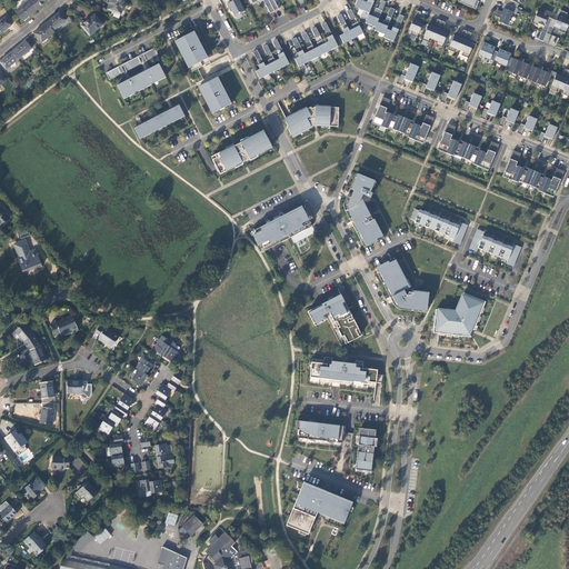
[(30,0),(29,2),(36,10),(48,1),(47,0),(30,0)]
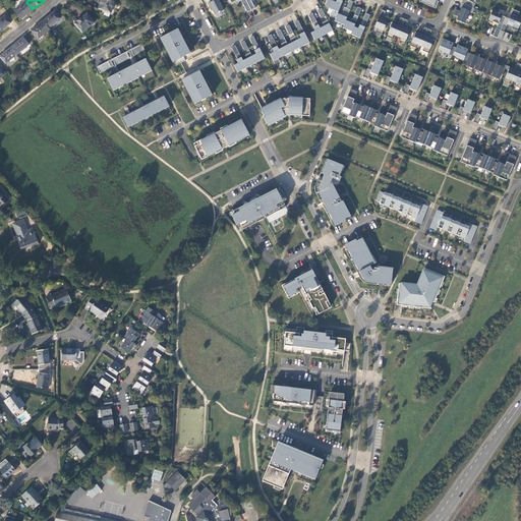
[(114,0),(101,0),(99,9),(110,13),(114,0)]
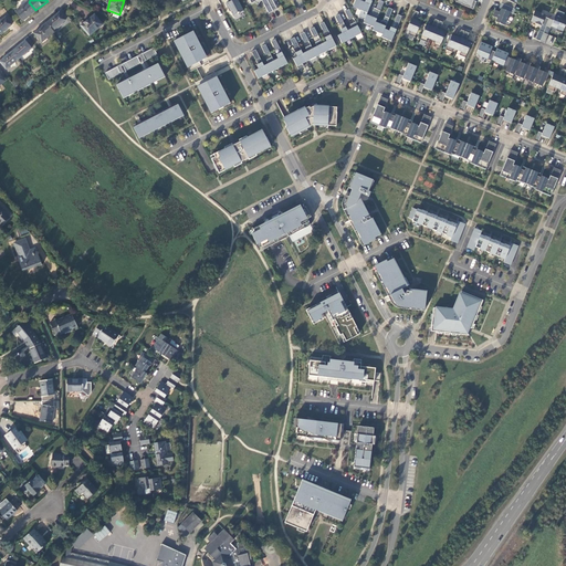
[(238,0),(227,0),(229,3),(226,4),(228,9),(229,8),(234,18),(239,16),(239,14),(243,11),(238,0)]
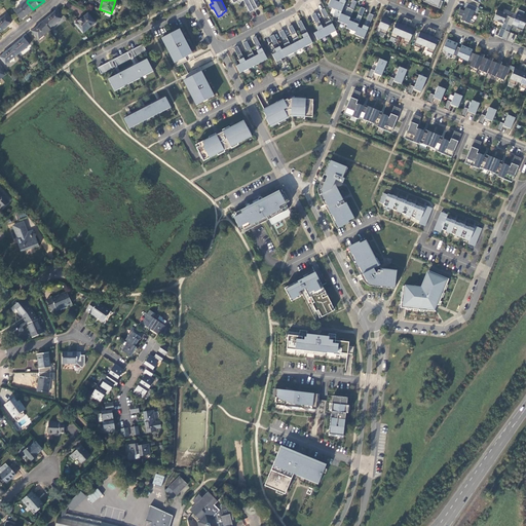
[(236,2),(240,4),(242,1),(241,0),(242,0),(250,12),(254,10),(248,0),(232,0),(234,3),(236,2)]
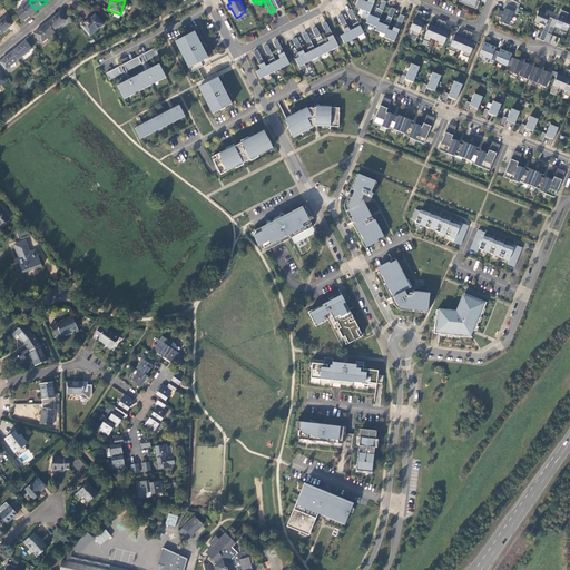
[(268,0),(275,11),(279,9),(274,0),(268,0)]
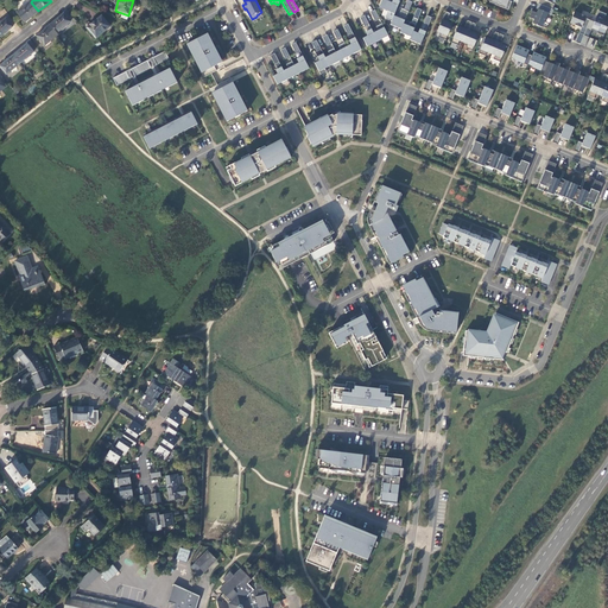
[(386,17),(392,20),(394,16),(400,1),(397,0),(392,0),(392,2),(384,0),(381,0),(379,8),(388,12),(386,17)]
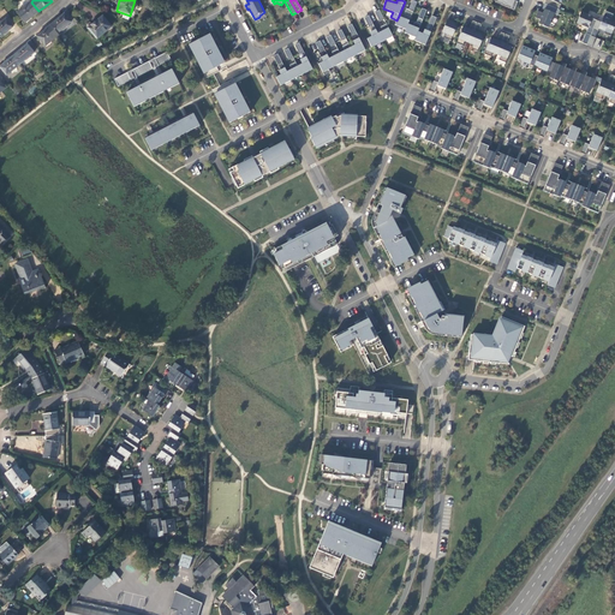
[(502,0),(501,5),(514,10),(518,3),(515,1),(514,0),(502,0)]
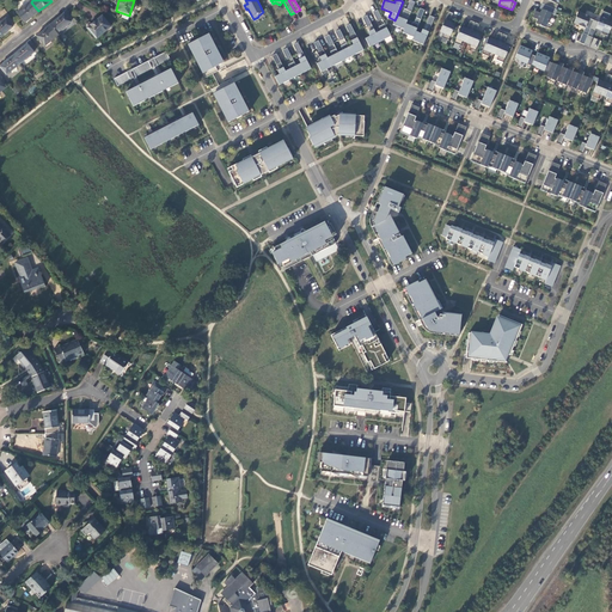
[(543,0),(542,4),(556,10),(560,0),(543,0)]
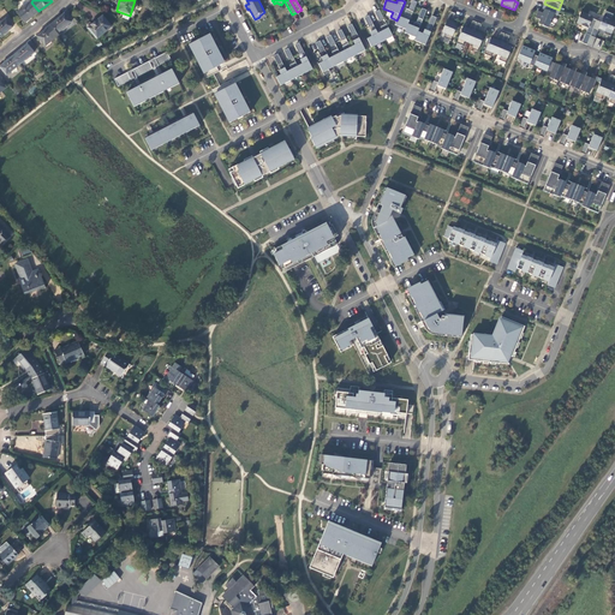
[(25,23),(39,11),(31,3),(30,1),(17,13),(25,23)]
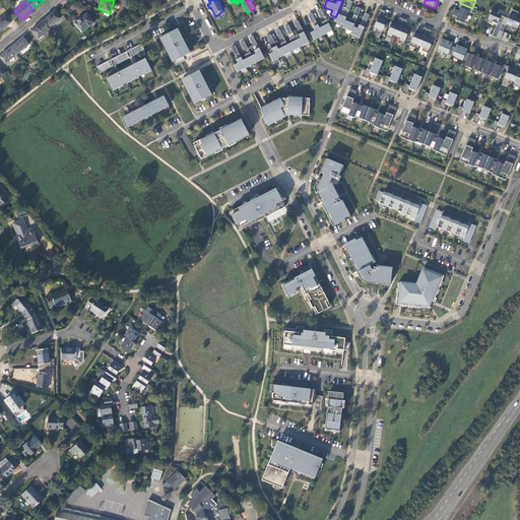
[(472,8),(460,3),(459,7),(460,8),(459,11),(455,9),(453,15),(457,16),(455,20),(463,23),(468,11),(471,12),(473,9),(472,8)]
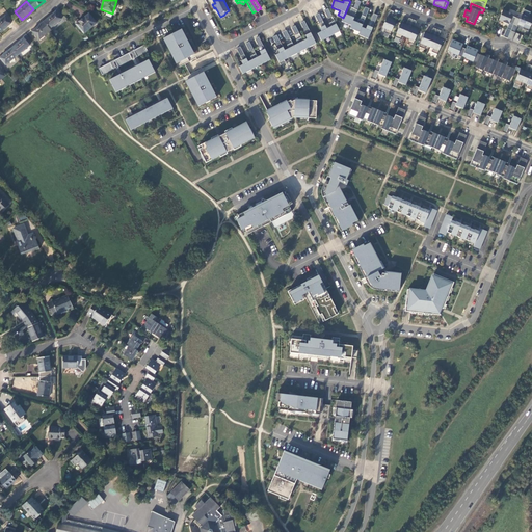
[(513,26),(516,28),(517,25),(524,27),(523,29),(528,32),(531,22),(531,18),(529,17),(531,12),(524,9),(520,19),(516,18),(513,26)]
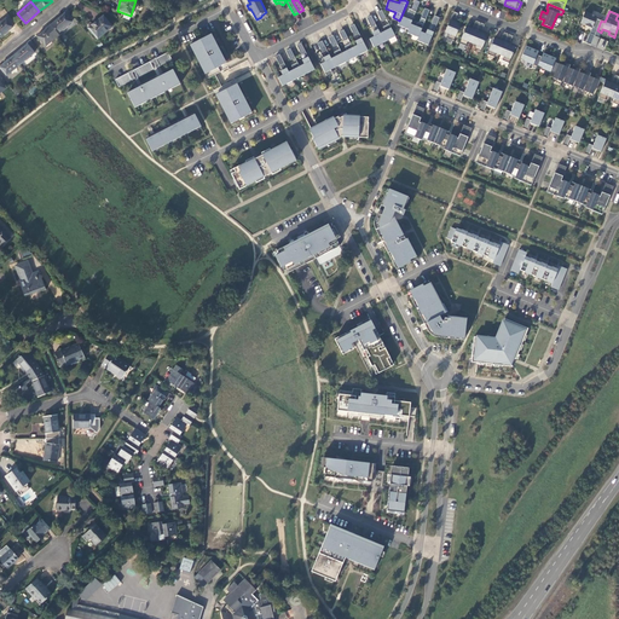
[(458,13),(453,12),(445,33),(449,34),(447,38),(453,41),(461,24),(455,22),(458,13)]
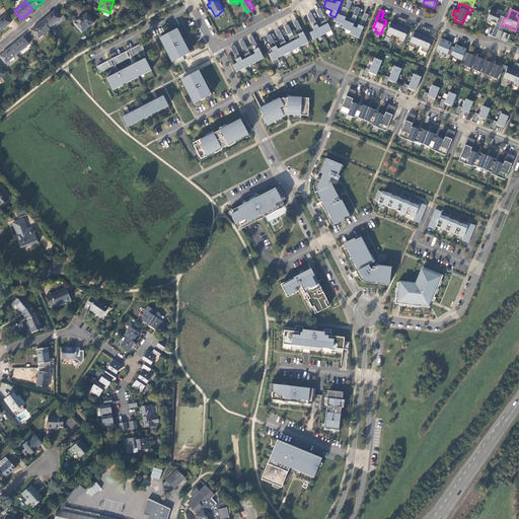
[(491,10),(487,19),(491,21),(497,24),(497,23),(501,25),(504,17),(500,15),(501,14),(491,10)]
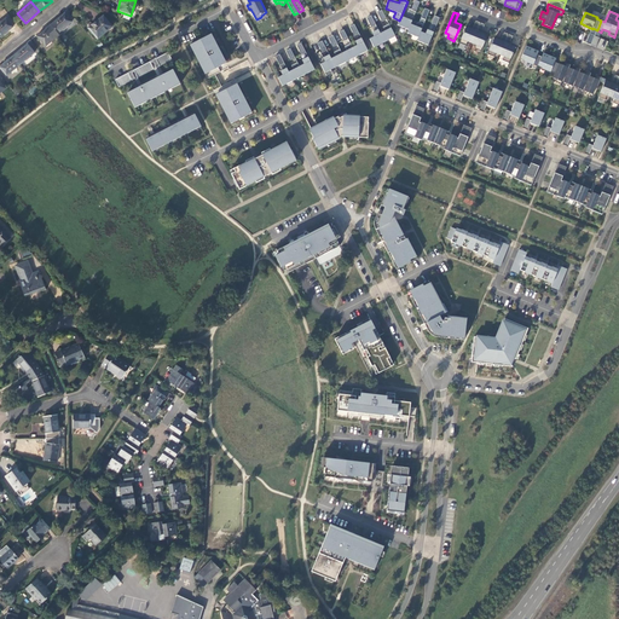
[(64,13),(51,25),(58,34),(71,22),(64,13)]
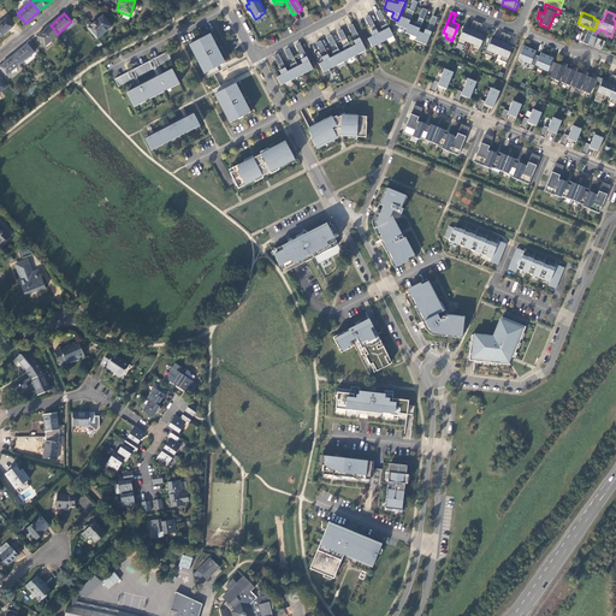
[(397,21),(396,25),(407,30),(409,24),(412,17),(406,15),(404,18),(400,16),(397,21)]
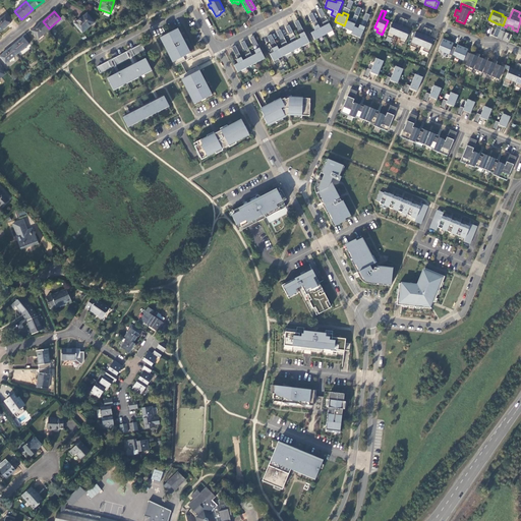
[(87,13),(74,24),(82,33),(94,22),(87,13)]
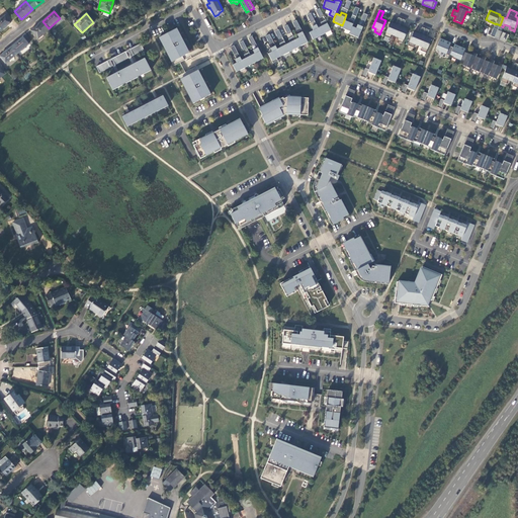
[(5,15),(0,19),(0,31),(11,22),(5,15)]
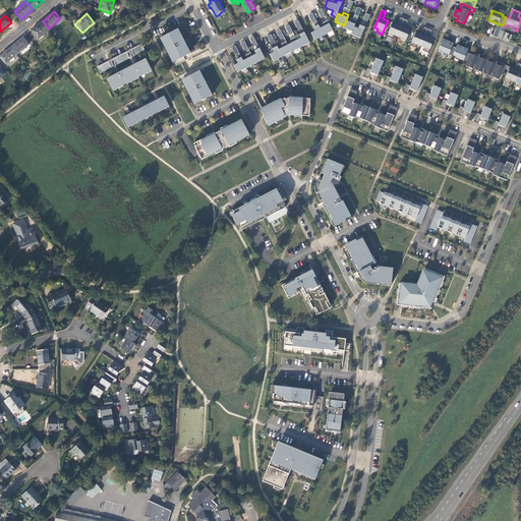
[(397,24),(393,22),(387,36),(393,39),(394,35),(397,37),(404,19),(400,17),(397,24)]
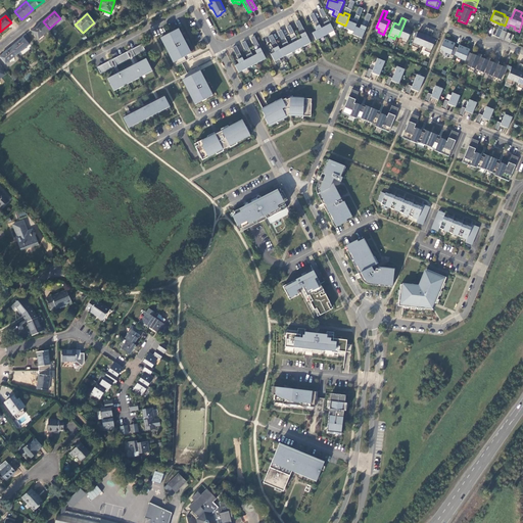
[(345,26),(344,29),(353,32),(355,27),(358,20),(352,18),(351,22),(347,20),(345,26)]
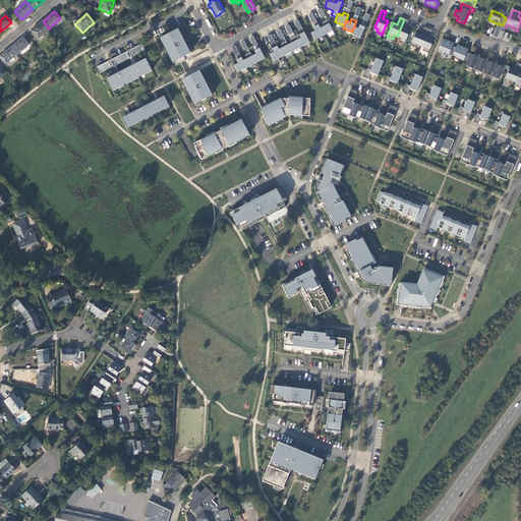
[(397,37),(401,38),(399,42),(405,44),(410,30),(405,27),(408,20),(404,19),(397,37)]
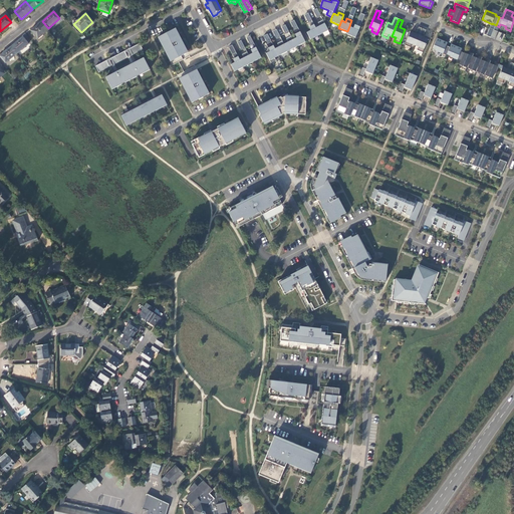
[(319,35),(328,30),(323,20),(319,22),(318,22),(319,26),(316,28),(319,35)]
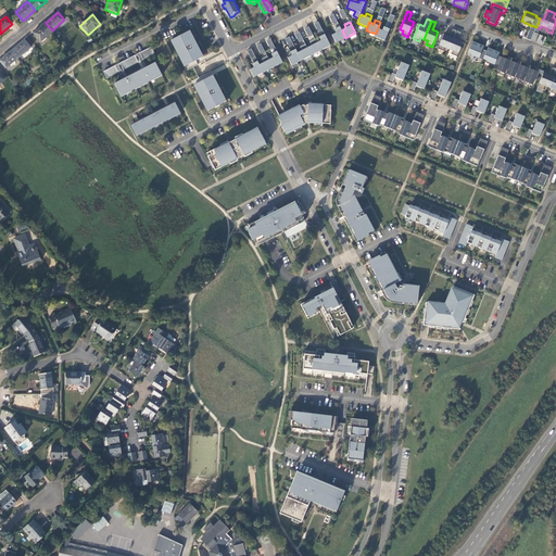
[(52,30),(46,23),(33,33),(40,42),(53,32),(52,30)]
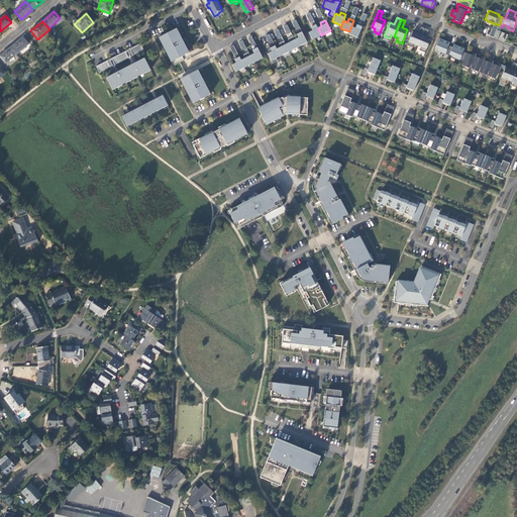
[(309,32),(312,40),(321,35),(318,28),(316,24),(311,27),(313,30),(309,32)]
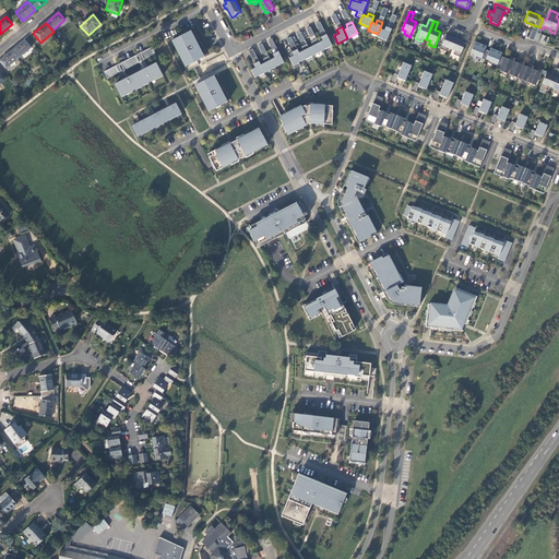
[(378,34),(377,37),(387,42),(392,30),(385,27),(384,31),(380,28),(378,34)]
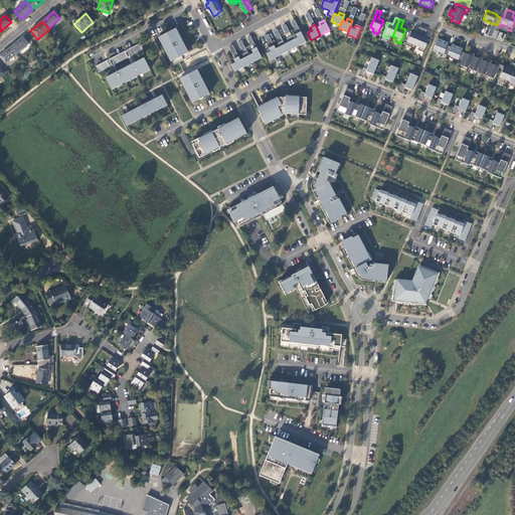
[(411,32),(405,45),(411,47),(412,44),(416,45),(423,28),(419,27),(416,34),(411,32)]
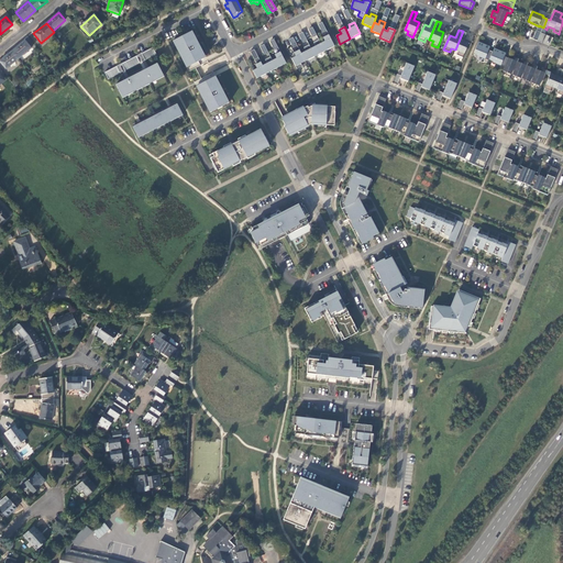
[(203,59),(202,56),(205,55),(192,31),(173,41),(185,64),(190,62),(191,65),(203,59)]
